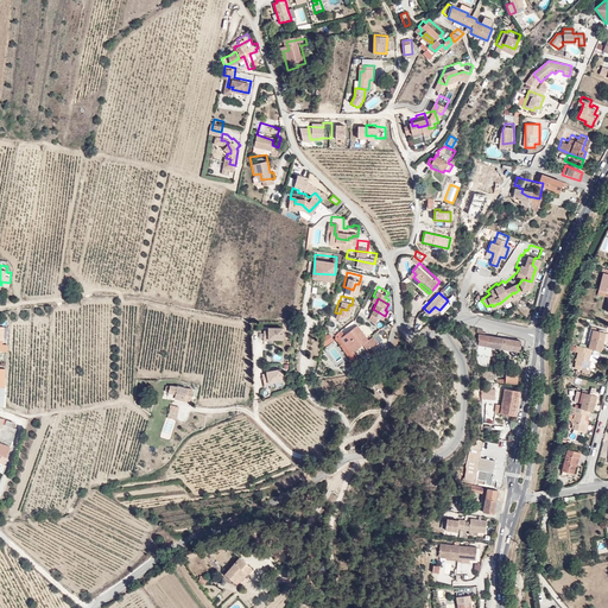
[(361,324),(358,318),(340,331),(350,347),(362,339),(363,340),(368,336),(367,334),(361,324)]
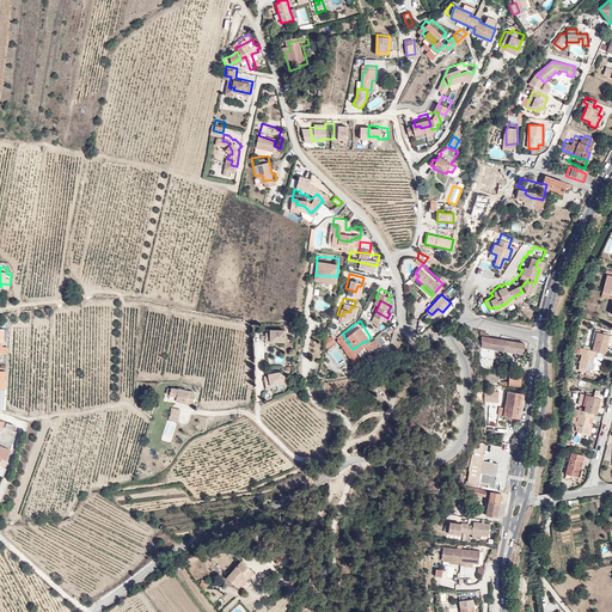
[(442,328),(444,328),(442,322),(442,320),(434,324),(434,325),(436,331),(442,328)]
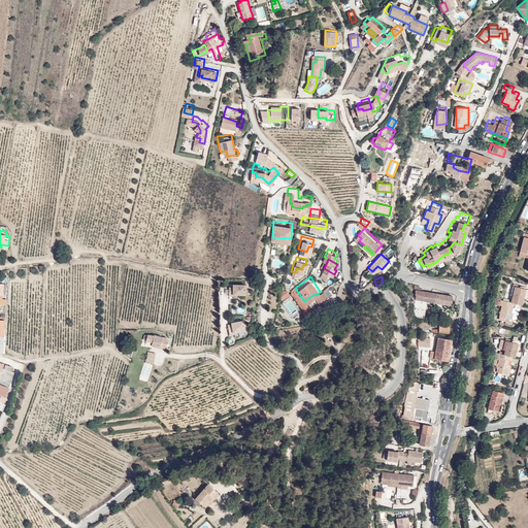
[(248,278),(236,278),(236,282),(231,282),(231,291),(235,291),(235,289),(248,289),(248,278)]
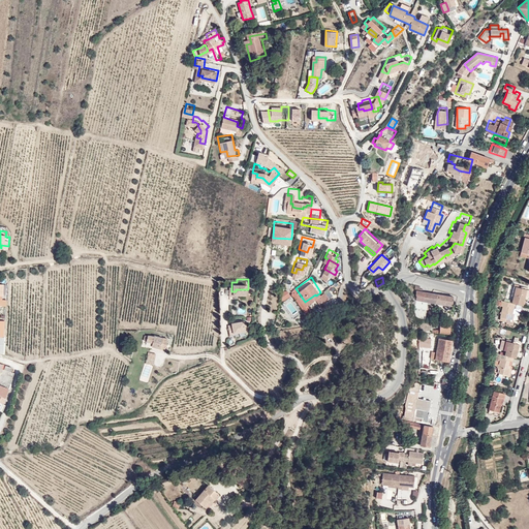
[(305,302),(296,288),(299,286),(296,281),(290,285),(290,289),(302,306),(309,304),(307,300),(305,302)]
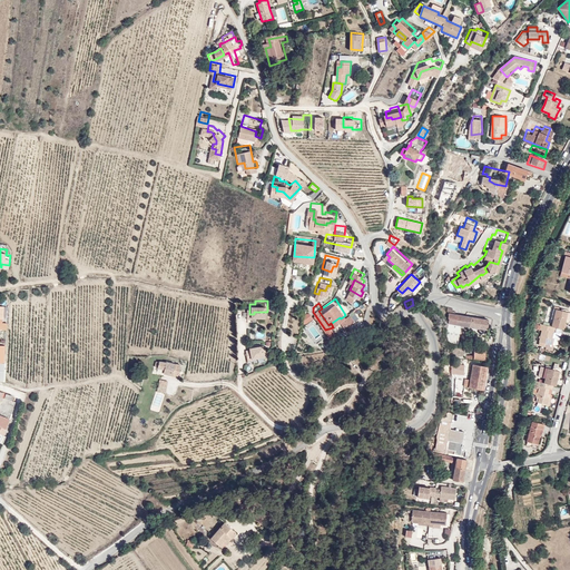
[(347,321),(353,316),(350,312),(355,308),(352,305),(347,308),(349,310),(344,313),(345,315),(341,318),(344,323),(347,321)]
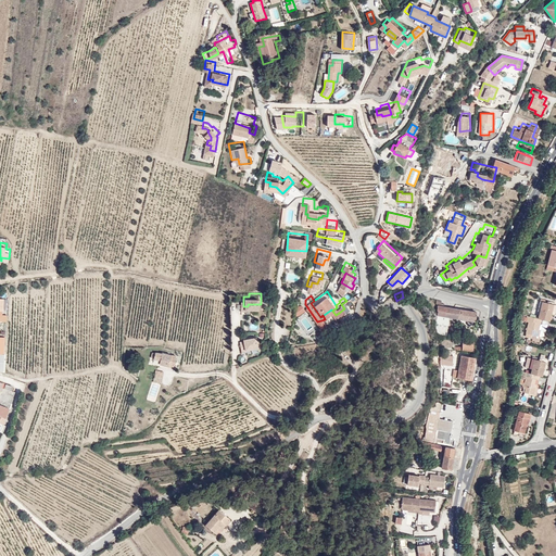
[(440,300),(434,299),(430,299),(430,305),(431,305),(430,312),(432,312),(433,315),(438,316),(436,333),(444,335),(447,317),(476,321),(478,313),(443,308),(443,306),(439,305),(440,300)]
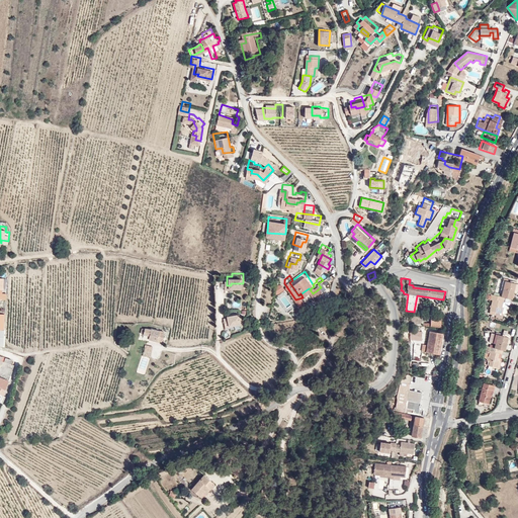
[(278,279),(275,279),(273,287),(274,288),(281,283),(278,279)]
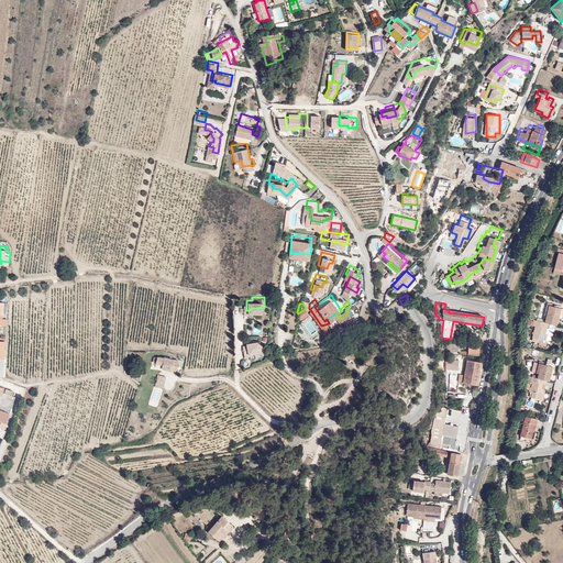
[(559,317),(561,308),(556,307),(556,306),(554,305),(553,306),(547,305),(544,315),(547,316),(545,320),(544,322),(549,323),(556,326),(559,317)]
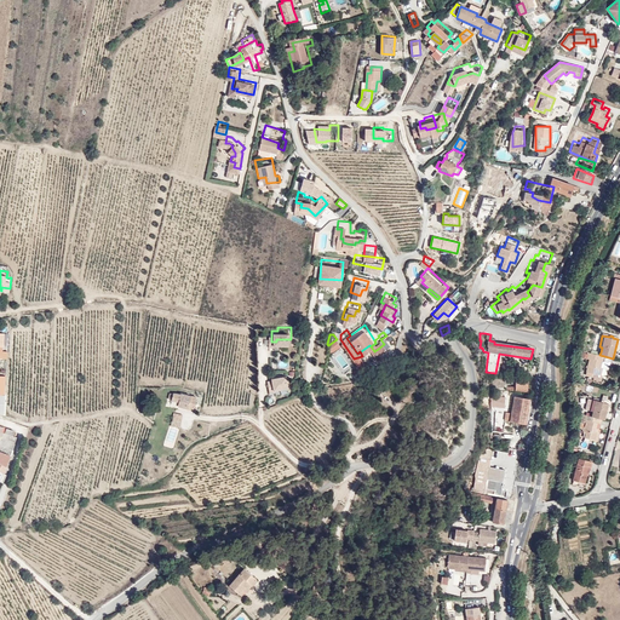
[(336,340),(327,348),(332,354),(340,348),(336,340)]
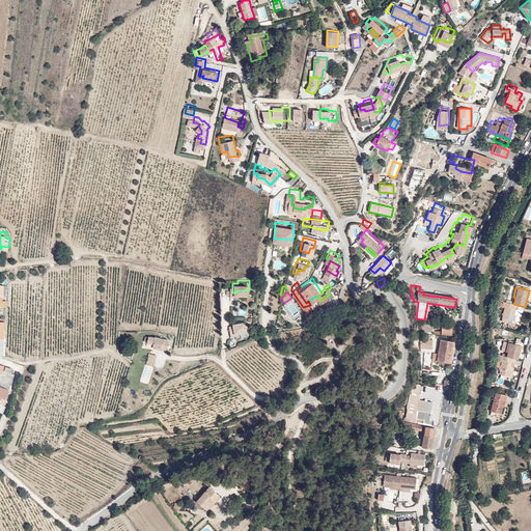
[(514,314),(518,305),(513,304),(506,302),(503,302),(503,303),(504,303),(503,307),(505,308),(502,318),(502,322),(504,323),(507,323),(507,325),(514,327),(515,324),(513,323),(513,322),(515,322),(516,315),(514,314)]
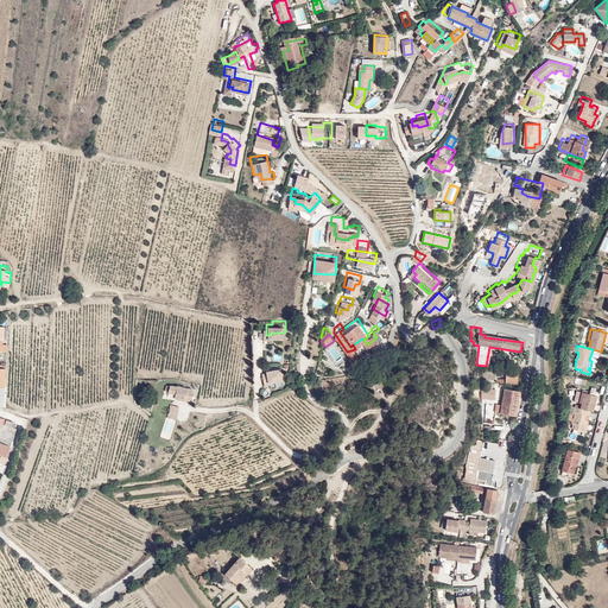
[(359,360),(358,349),(355,349),(347,352),(348,356),(346,358),(346,361),(359,360)]
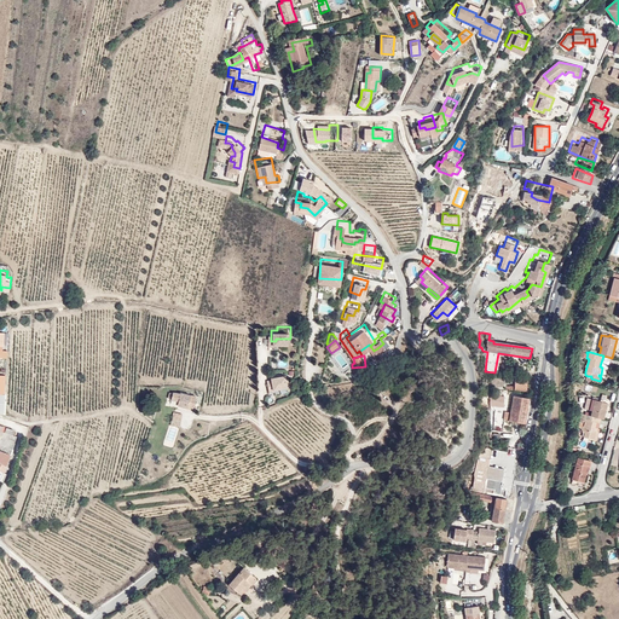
[(530,362),(512,359),(509,372),(526,376),(530,362)]
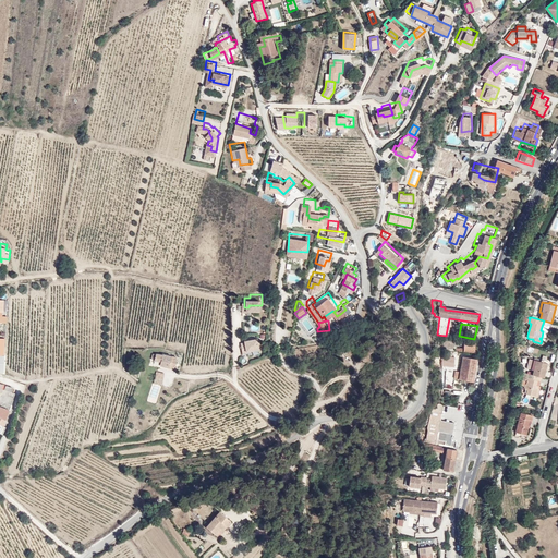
[(262,342),(261,332),(249,334),(249,336),(244,336),(245,346),(250,346),(250,344),(262,342)]
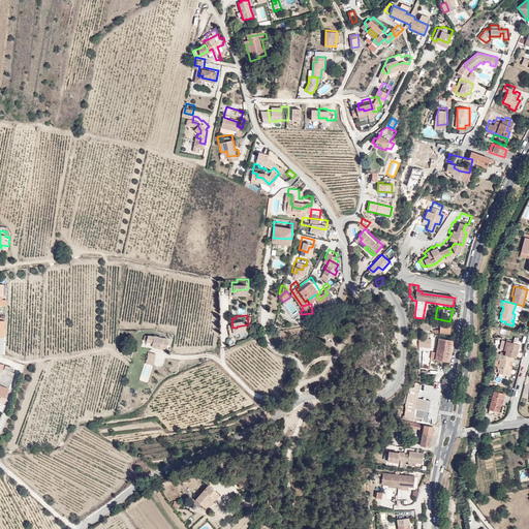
[(438,347),(448,348),(450,329),(443,327),(434,324),(433,331),(423,331),(418,354),(429,356),(431,346),(438,347)]
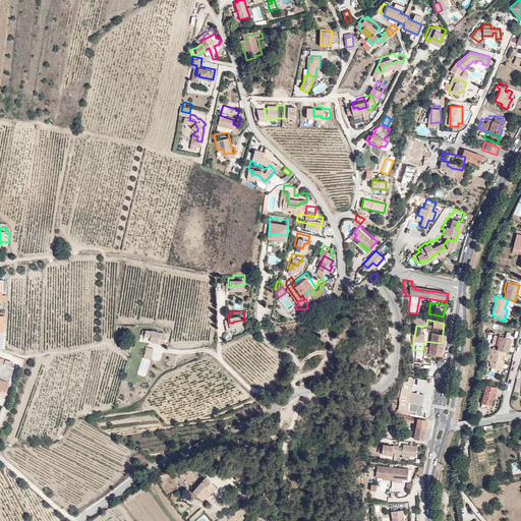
[(152,338),(161,339),(164,329),(155,327),(155,328),(148,327),(145,327),(145,331),(147,332),(153,334),(152,338)]
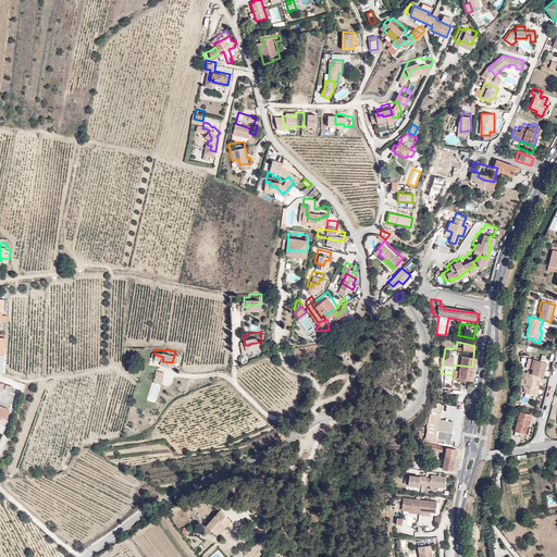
[(539,371),(542,372),(546,358),(534,354),(532,363),(531,369),(539,371)]
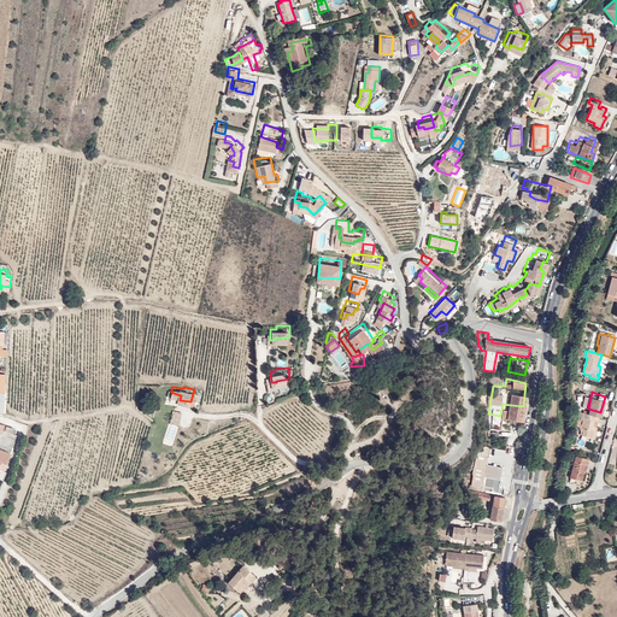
[(174,418),(181,419),(184,407),(177,405),(174,418)]
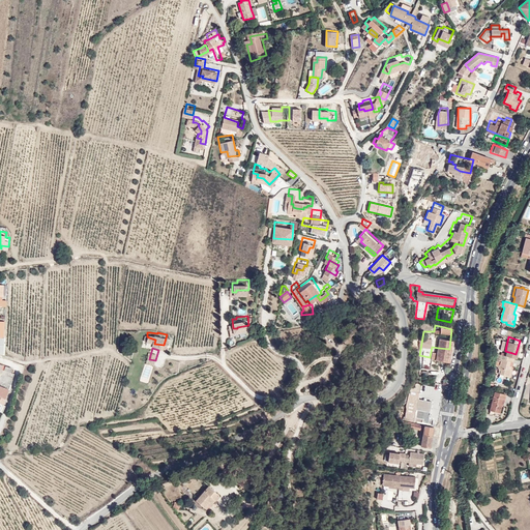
[(511,357),(512,353),(505,351),(504,354),(499,353),(497,363),(500,364),(500,369),(508,371),(509,363),(507,362),(509,356),(511,357)]
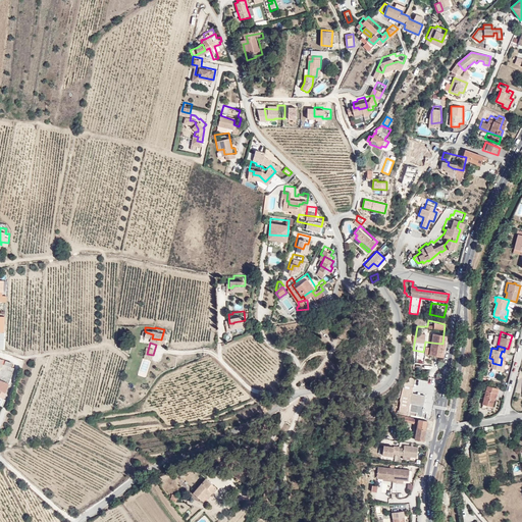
[(0,379),(9,382),(14,367),(11,366),(12,362),(6,360),(4,363),(1,363),(3,358),(0,357),(0,379)]
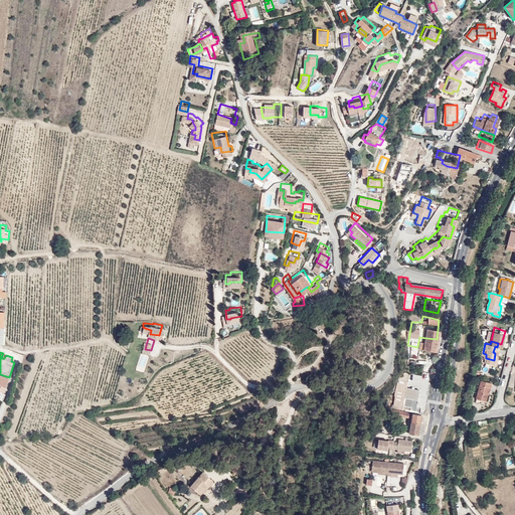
[(144,372),(148,357),(141,355),(138,371),(144,372)]
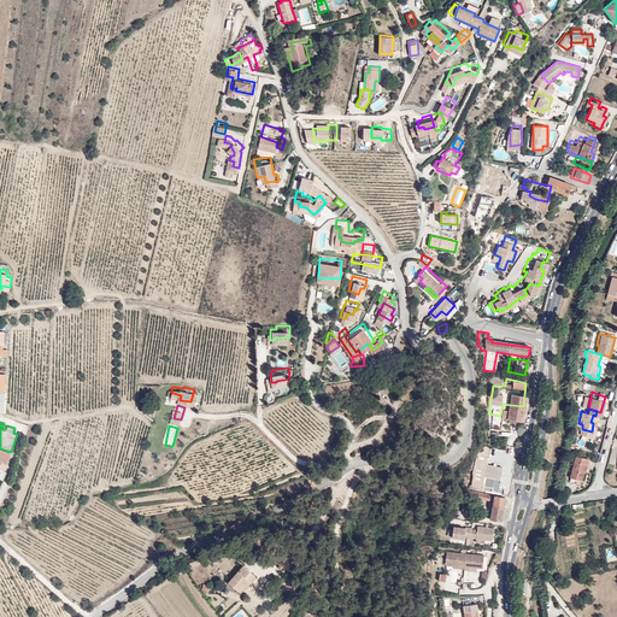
[(492,447),(479,446),(472,471),(472,475),(500,481),(503,468),(488,464),(492,447)]
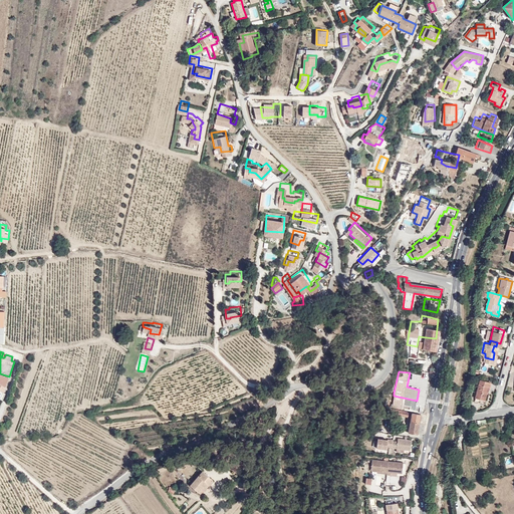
[(6,386),(9,376),(0,373),(0,390),(2,392),(6,386)]
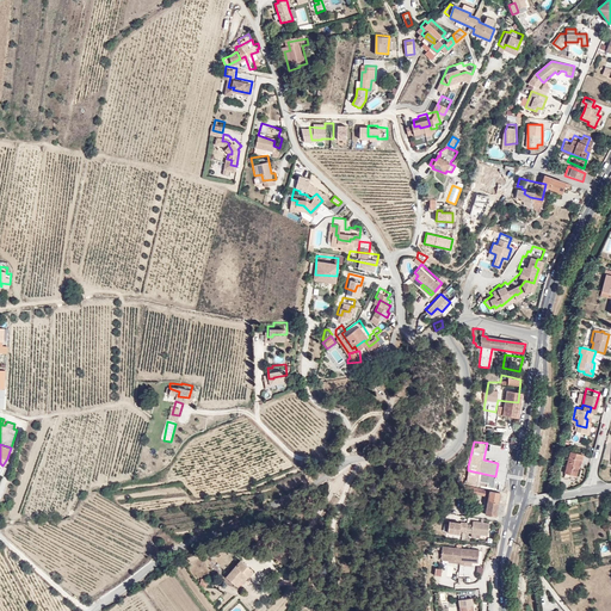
[(579,460),(582,449),(568,445),(562,467),(574,469),(578,458),(579,460)]
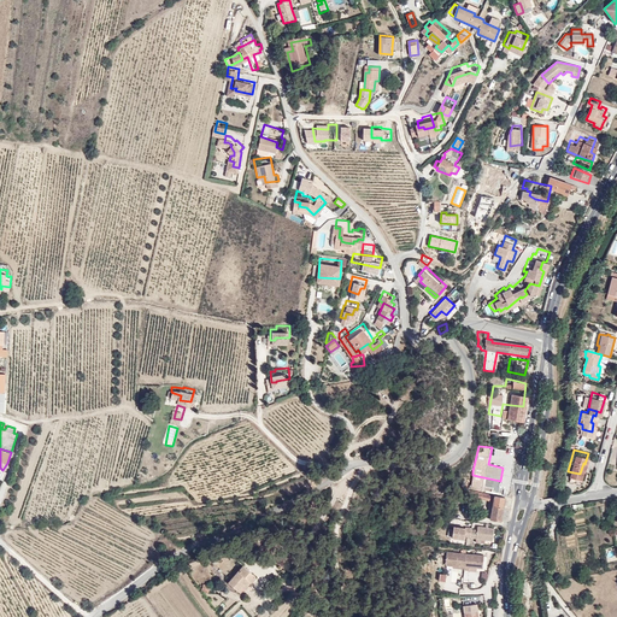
[(500,481),(472,475),(471,489),(504,497),(505,489),(499,488),(500,481)]
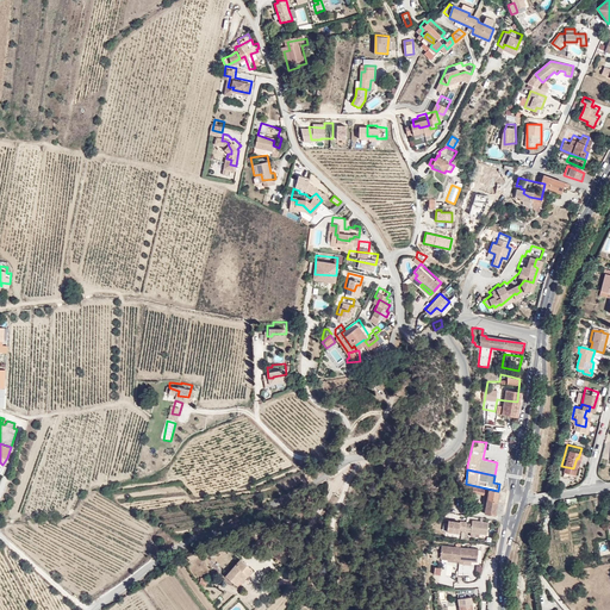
[(495,515),(499,492),(489,490),(484,512),(495,515)]
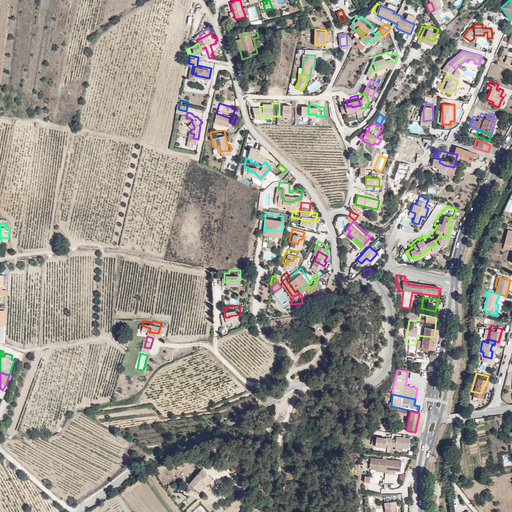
[(386,445),(391,447),(392,440),(393,439),(388,438),(387,439),(378,437),(376,446),(386,448),(386,445)]
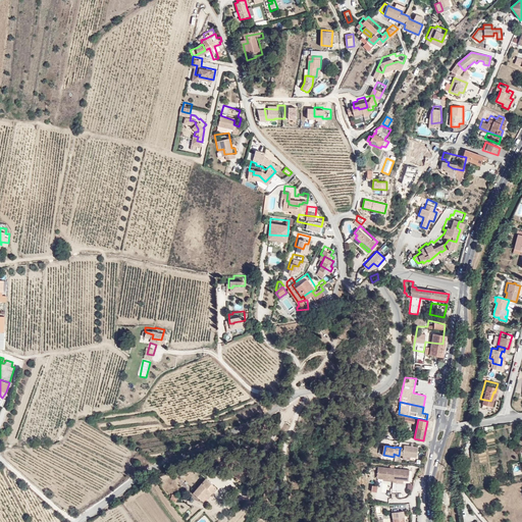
[(400,449),(399,456),(404,456),(411,457),(418,459),(419,449),(406,446),(405,450),(400,449)]
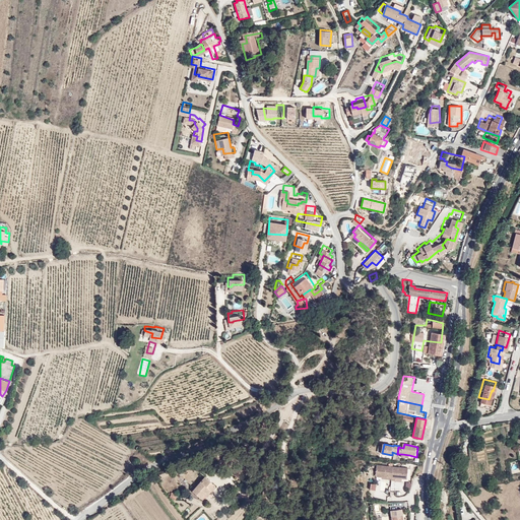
[(407,469),(377,465),(376,476),(383,477),(383,479),(395,480),(395,478),(406,479),(407,469)]
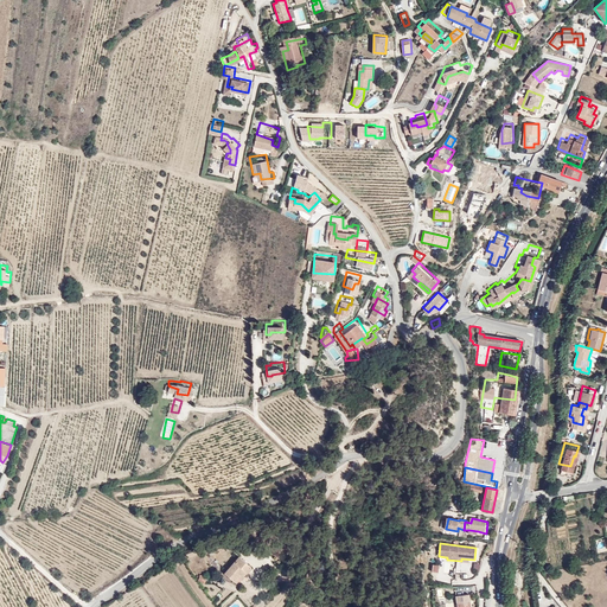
[(238,579),(240,576),(244,572),(248,567),(235,556),(222,574),(230,581),(234,576),(238,579)]
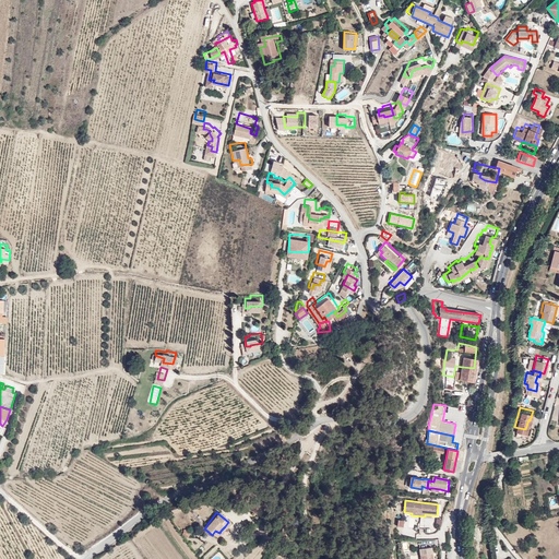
[(190,525),(183,523),(181,530),(188,533),(190,525)]
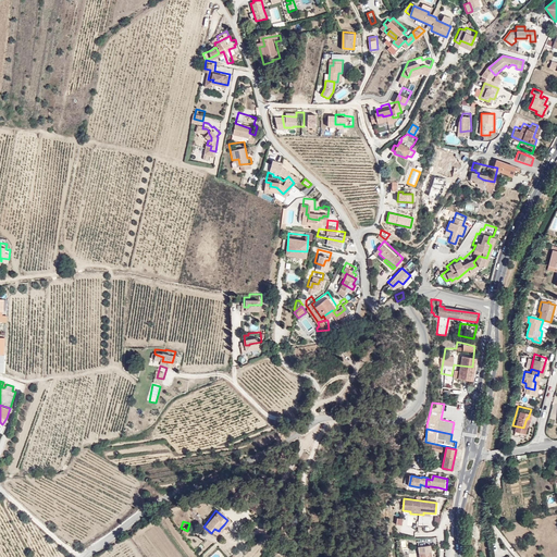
[(432,556),(431,545),(419,547),(420,556),(432,556)]
